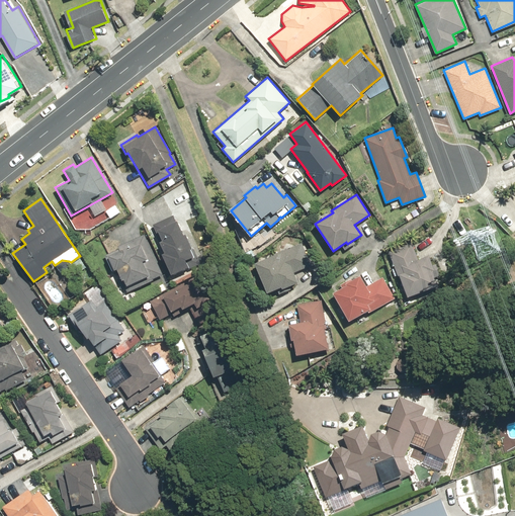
[(165,253),(163,255),(172,275),(204,261),(183,212),(153,226),(165,253)]
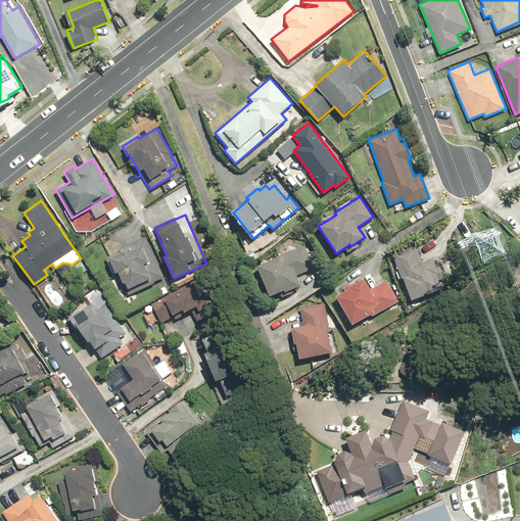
[(131,292),(163,277),(145,236),(117,248),(119,251),(115,253),(116,255),(110,258),(116,273),(120,272),(125,284),(127,283),(131,292)]
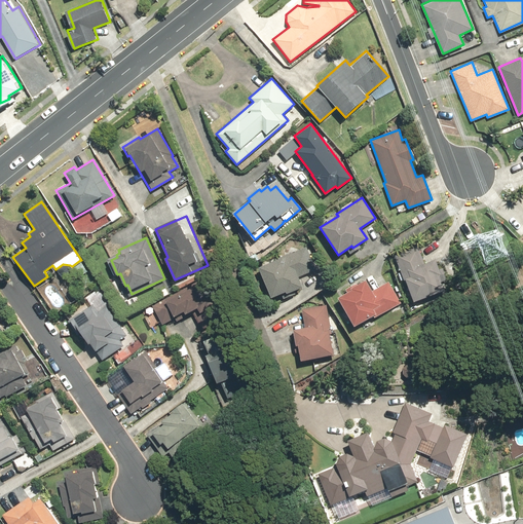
[(416,246),(395,255),(405,283),(407,282),(415,302),(446,290),(442,281),(446,278),(441,267),(439,268),(435,259),(423,263),(416,246)]
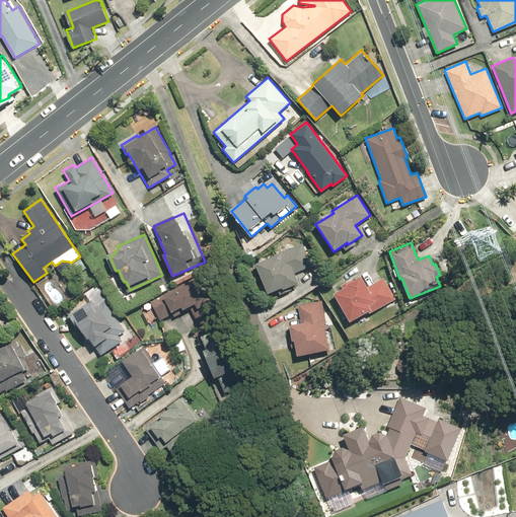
[(275,255),(255,264),(268,294),(283,288),(284,289),(298,283),(294,273),(310,266),(301,243),(274,254),(275,255)]
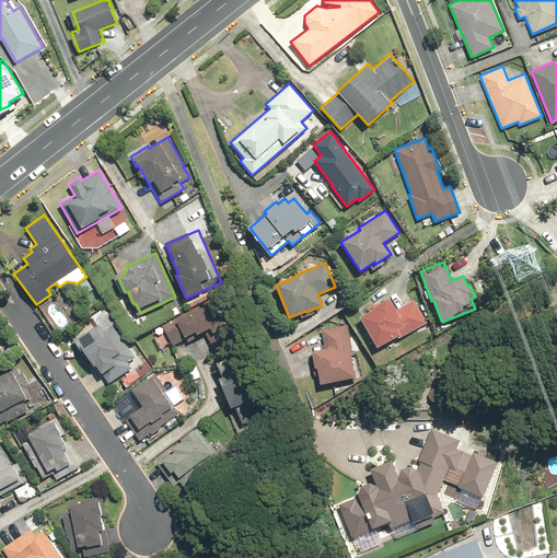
[(160,324),(172,345),(197,332),(198,335),(225,321),(211,295),(160,324)]
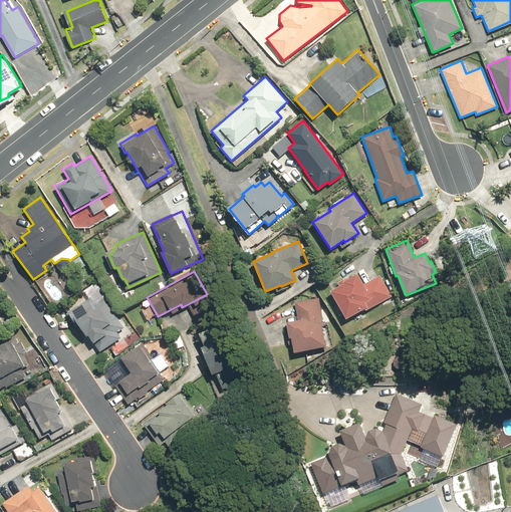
[(338,286),(329,291),(331,296),(333,295),(346,318),(365,308),(366,309),(391,295),(378,274),(362,283),(357,273),(348,278),(346,276),(336,282),(338,286)]
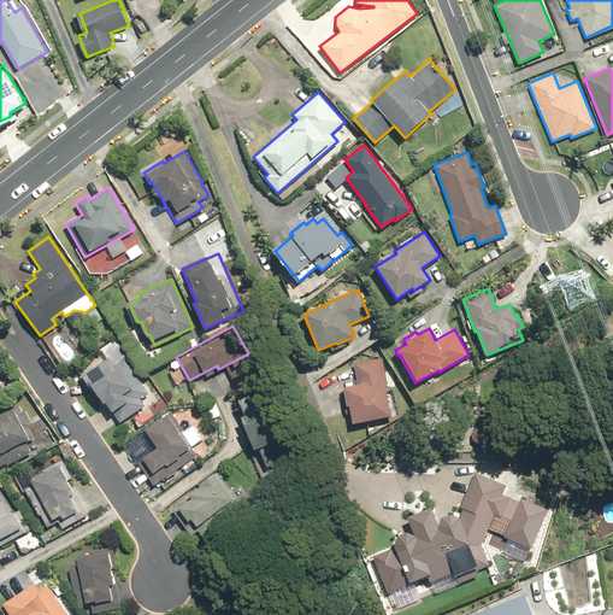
[(107,356),(78,376),(89,393),(95,390),(105,404),(106,403),(119,422),(145,404),(140,398),(147,392),(124,358),(113,364),(107,356)]
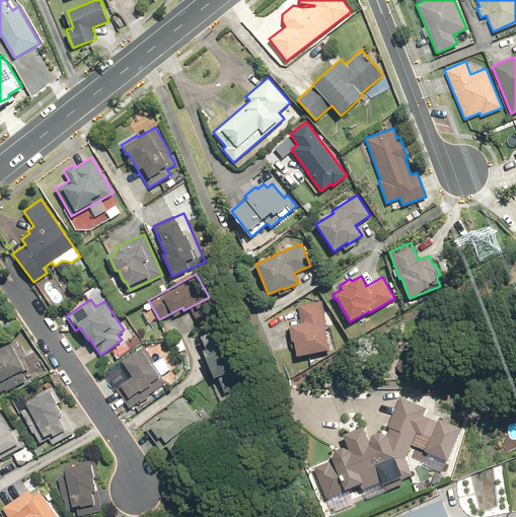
[(294,341),(298,357),(329,350),(324,322),(325,322),(320,300),(296,304),(300,323),(289,325),(292,342),(294,341)]
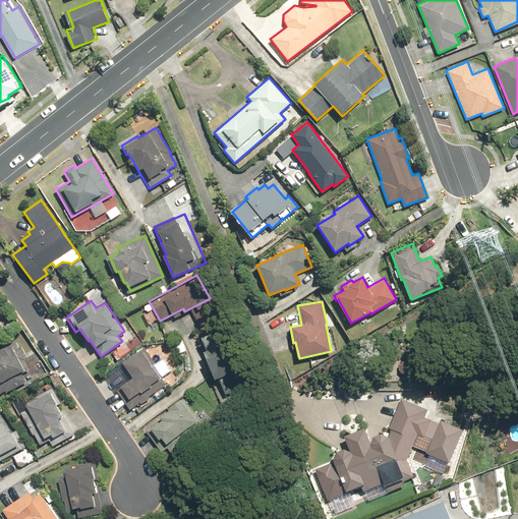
[(16,344),(0,352),(0,393),(4,391),(5,393),(26,382),(21,372),(27,369),(22,358),(23,358),(16,344)]
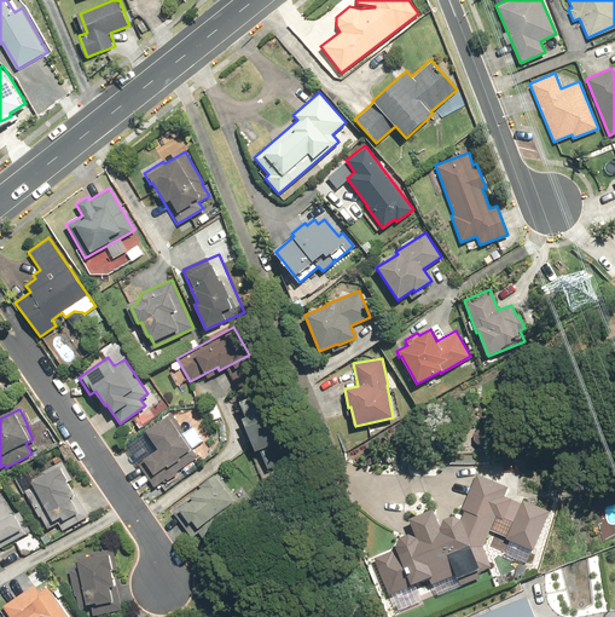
[(158,448),(137,463),(155,486),(197,455),(180,433),(184,431),(169,413),(145,431),(158,448)]
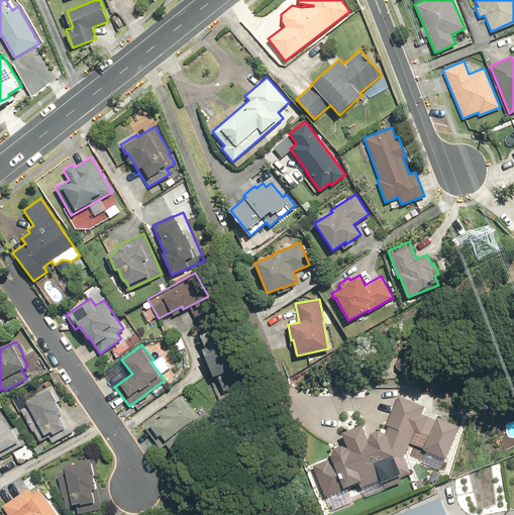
[(27,405),(19,409),(38,443),(49,437),(52,441),(72,430),(57,401),(59,400),(50,384),(33,393),(34,395),(25,400),(27,405)]
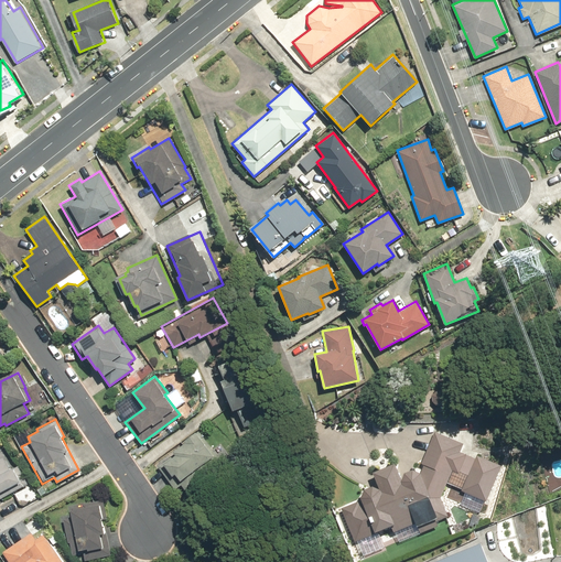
[(362,497),(340,507),(352,539),(391,525),(394,531),(416,522),(418,527),(446,515),(439,496),(446,482),(461,487),(460,488),(464,490),(459,503),(478,510),(483,498),(486,499),(486,498),(500,463),(476,453),(474,456),(456,449),(460,441),(433,430),(420,462),(422,463),(419,471),(412,467),(405,472),(402,477),(401,478),(395,462),(373,471),(378,485),(376,486),(373,484),(364,487),(362,495),(362,497)]
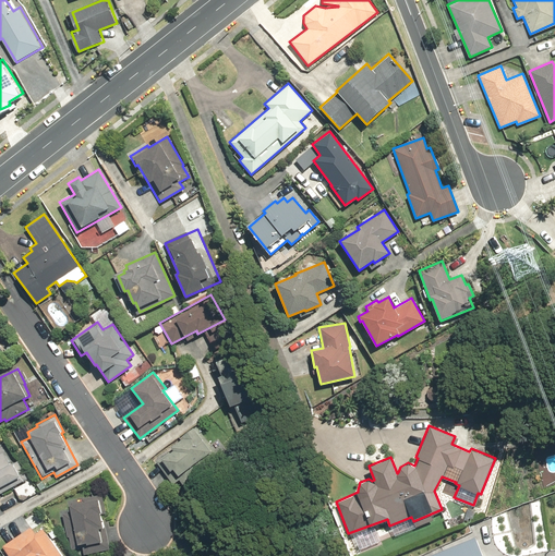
[(184,438),(155,460),(171,482),(178,478),(184,485),(216,461),(210,455),(215,451),(196,426),(182,436),(184,438)]
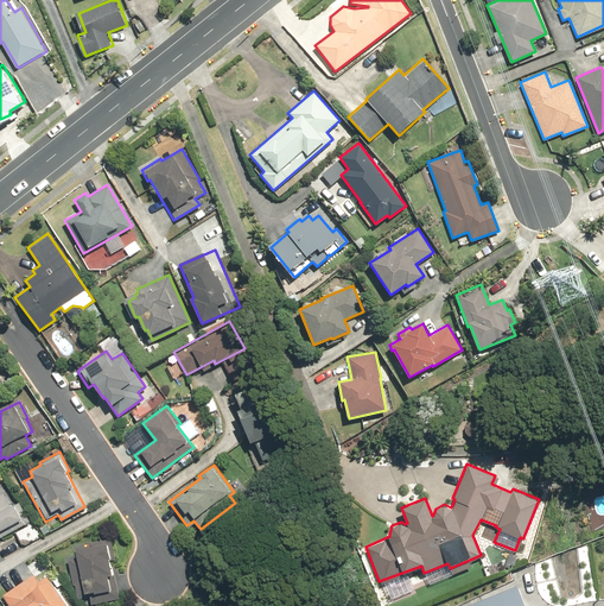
[(0,536),(29,522),(18,502),(12,504),(5,491),(0,493),(0,536)]
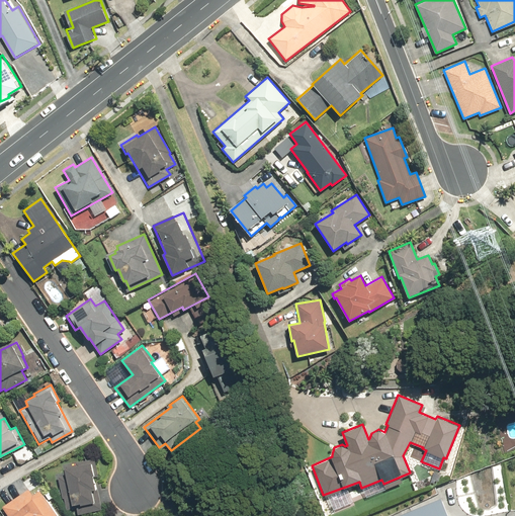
[(94,458),(64,463),(66,474),(58,476),(62,498),(64,498),(67,515),(100,509),(97,490),(94,477),(97,476),(94,458)]
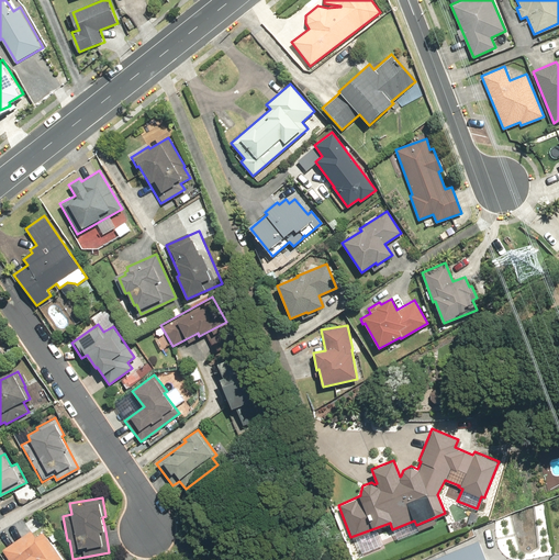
[(30,530),(2,549),(9,559),(63,559),(46,535),(45,536),(42,532),(34,537),(30,530)]
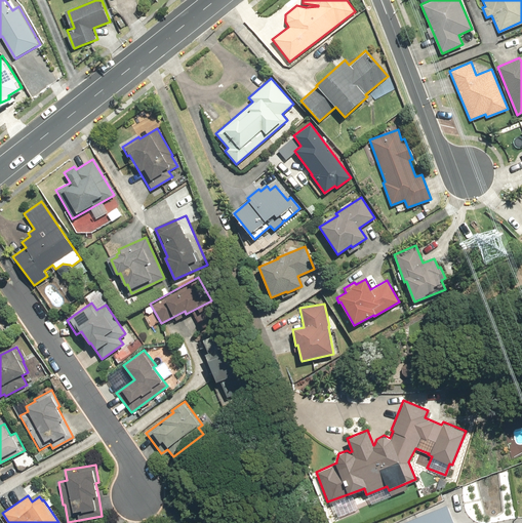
[(453,522),(445,504),(398,522),(453,522)]
